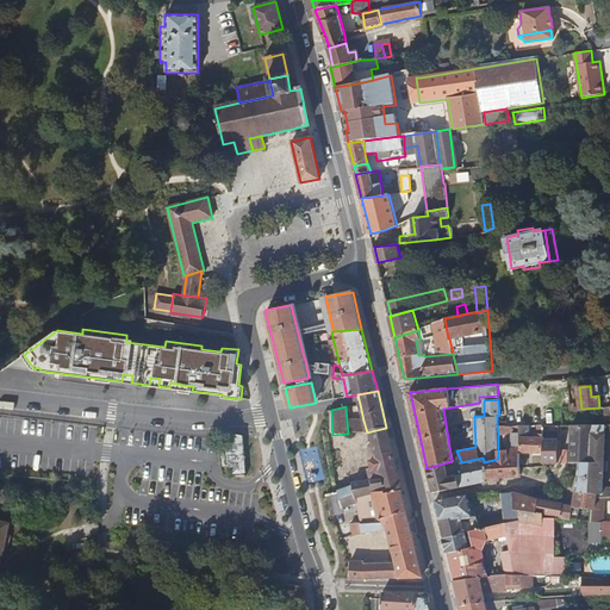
[(367,433),(363,421),(347,422),(348,434),(367,433)]
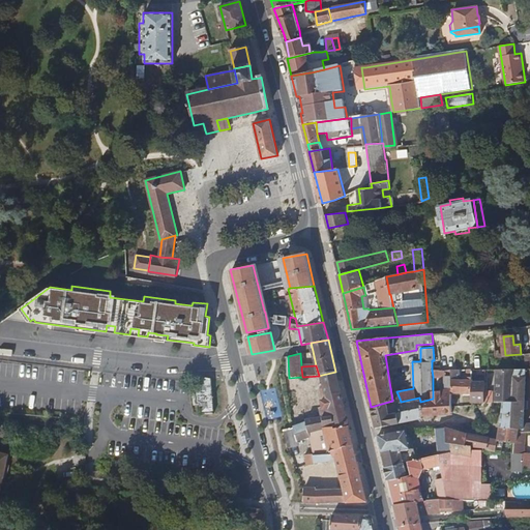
[(525,428),(527,367),(498,369),(496,401),(502,401),(501,427),(519,428),(521,428),(525,428)]
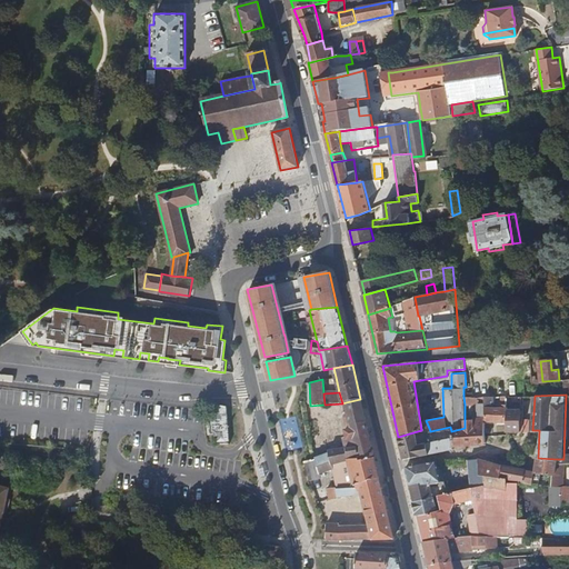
[(465,428),(451,431),(452,445),(487,442),(486,436),(486,422),(486,397),(463,397),(465,405),(479,405),(479,418),(465,419),(465,428)]
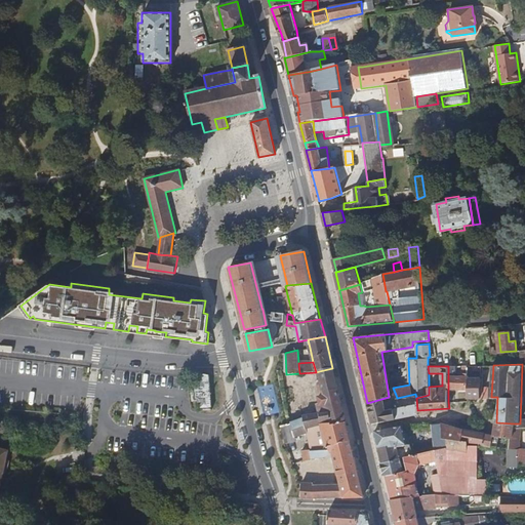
[(454,366),(448,366),(448,390),(467,390),(467,378),(467,373),(457,373),(456,374),(454,374),(454,366)]
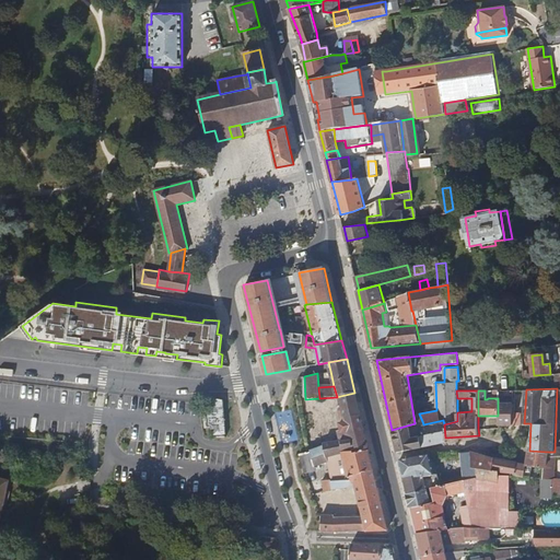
[(369,450),(354,393),(340,396),(347,422),(342,423),(343,432),(341,433),(342,442),(325,445),(326,447),(311,453),(315,465),(328,461),(327,456),(369,450)]
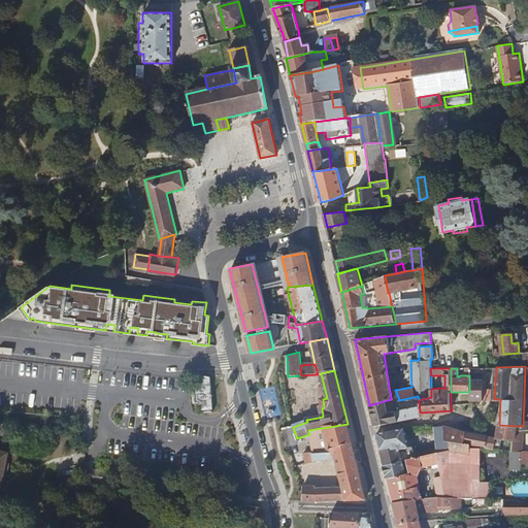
[(209,376),(197,374),(197,387),(194,387),(195,403),(198,403),(199,413),(212,411),(210,378),(209,376)]
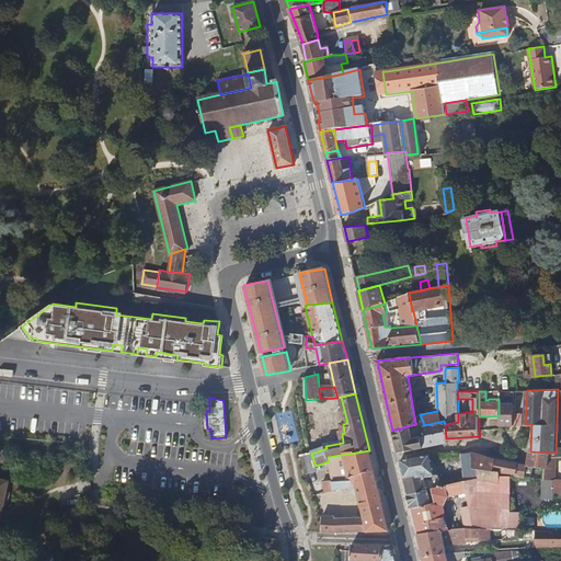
[(499,404),(499,416),(499,426),(513,425),(513,413),(514,404),(499,404)]
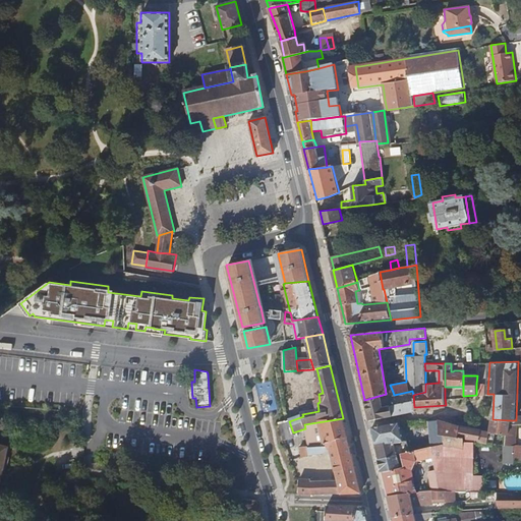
[(485,384),(476,384),(476,395),(485,394),(485,384)]
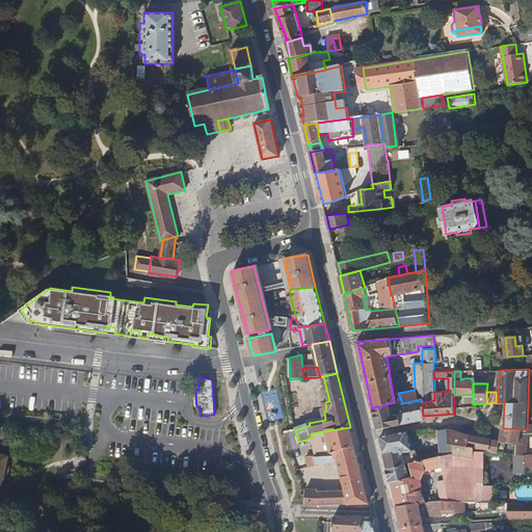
[(400,413),(401,424),(424,420),(423,416),(422,403),(421,399),(402,403),(403,407),(406,406),(419,404),(419,409),(406,411),(400,413)]
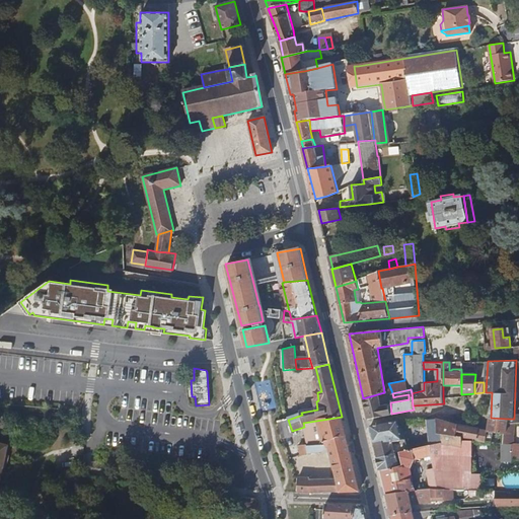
[(384,392),(363,398),(368,419),(391,414),(390,402),(390,398),(393,397),(392,393),(391,390),(384,392)]
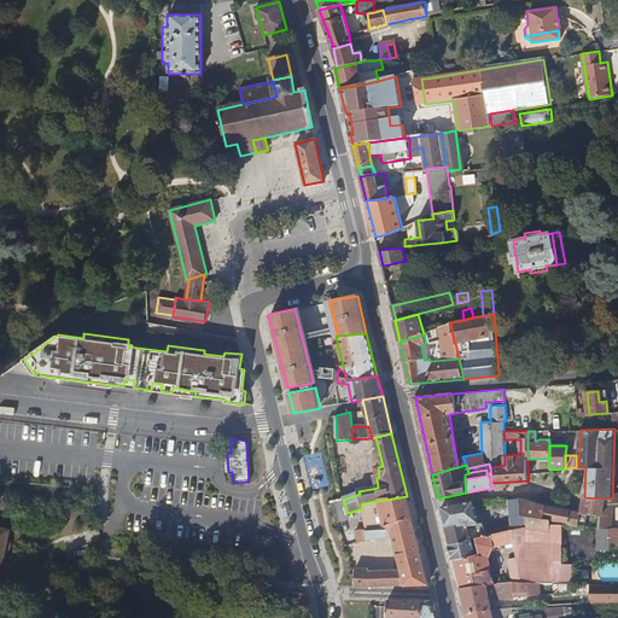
[(412,518),(407,496),(361,503),(362,508),(366,530),(357,531),(359,542),(369,540),(382,538),(391,536),(388,525),(412,518)]
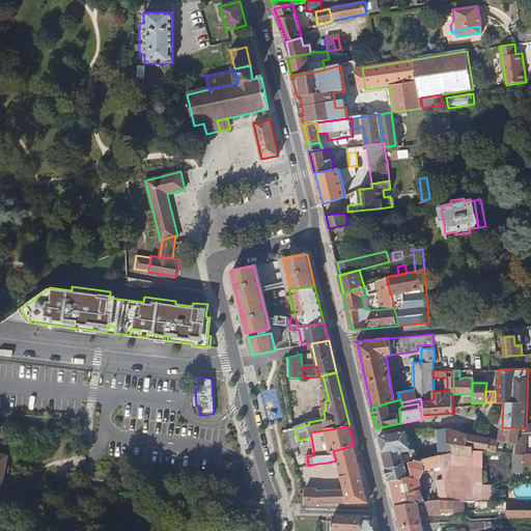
[(518,442),(520,428),(502,427),(499,442),(518,442)]
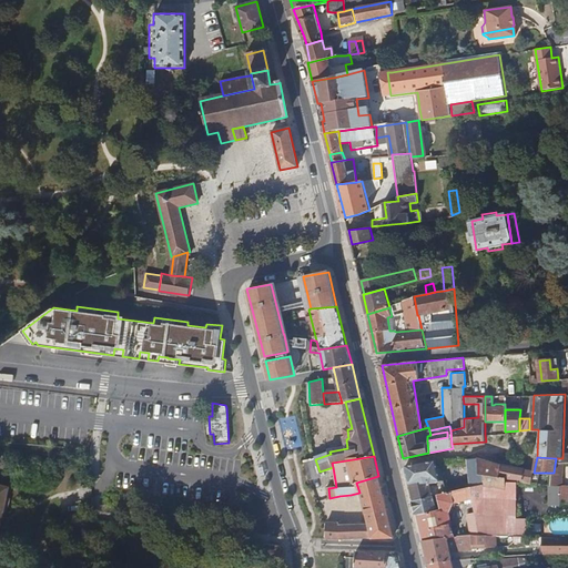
[(320,472),(315,459),(306,462),(310,478),(320,476),(320,472)]
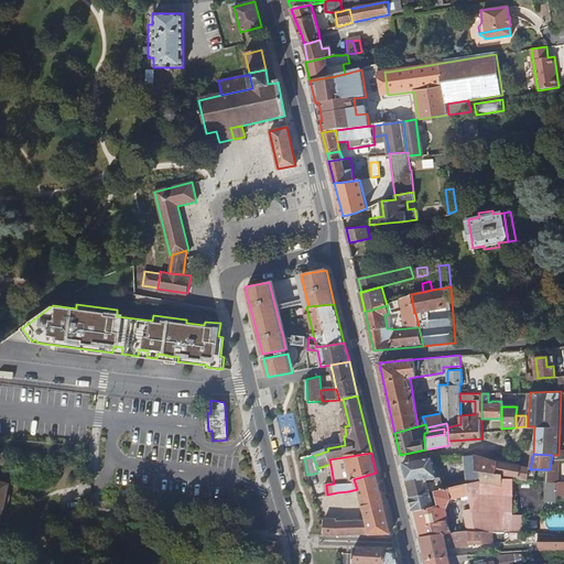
[(402,463),(407,480),(426,478),(435,476),(437,476),(433,456),(402,463)]
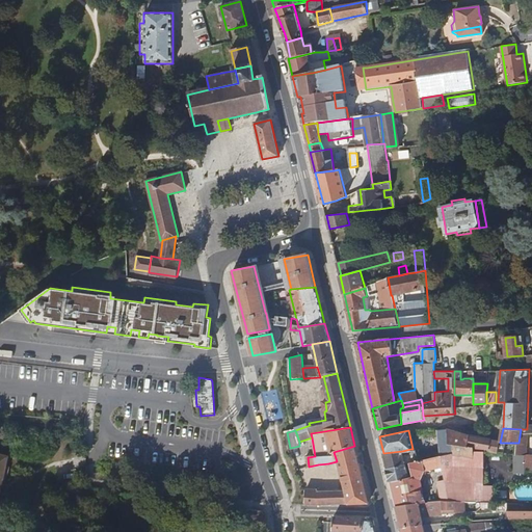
[(468,435),(448,430),(450,443),(453,443),(455,453),(419,459),(413,460),(409,460),(413,478),(409,478),(390,481),(396,506),(419,503),(424,502),(421,479),(425,470),(444,470),(449,500),(453,500),(463,501),(473,501),(472,447),(467,446),(468,435)]
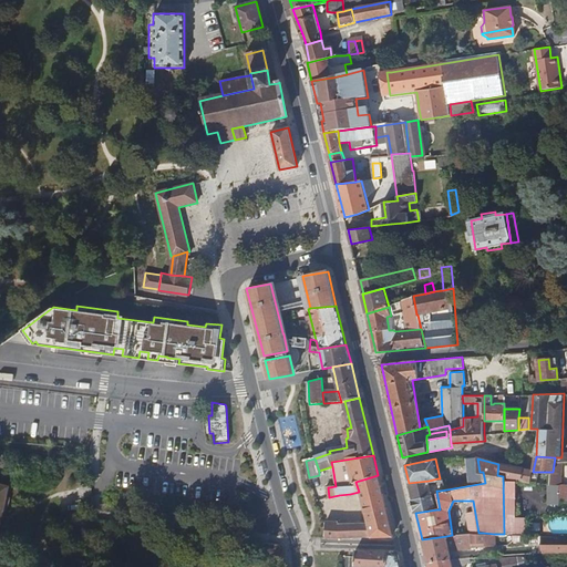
[(470,476),(444,480),(446,490),(485,483),(483,472),(480,472),(477,459),(466,460),(470,476)]
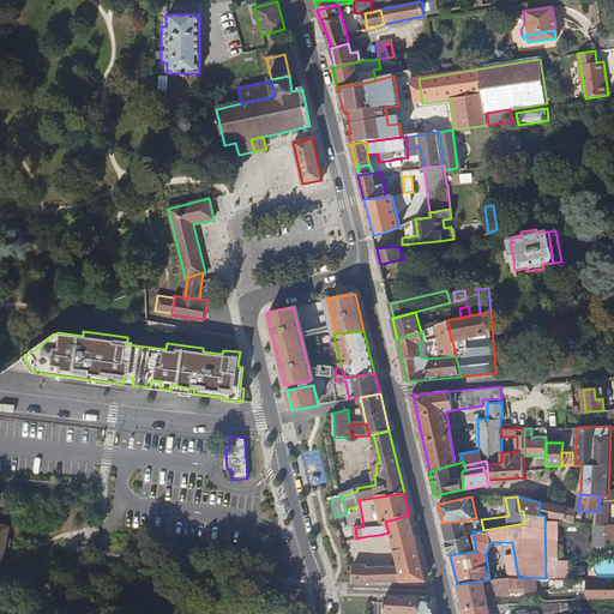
[(599,511),(577,511),(540,503),(539,515),(545,516),(597,527),(599,511)]
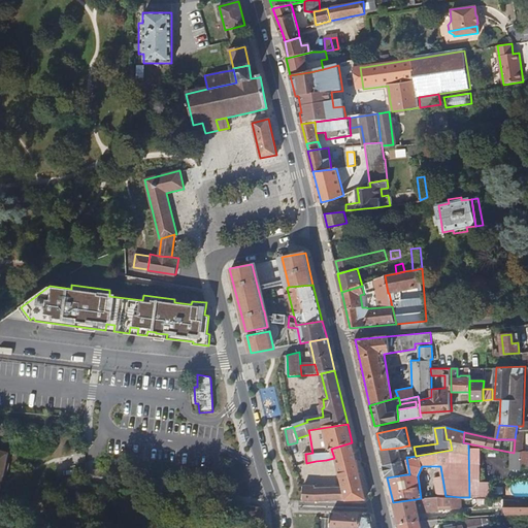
[(331,449),(334,458),(341,488),(314,488),(314,486),(303,486),(303,500),(339,501),(339,499),(345,499),(345,501),(363,500),(365,497),(352,442),(331,449)]
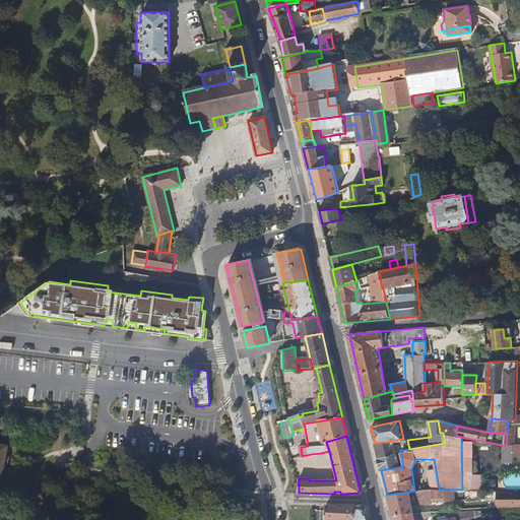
[(396,451),(393,441),(375,443),(377,454),(396,451)]
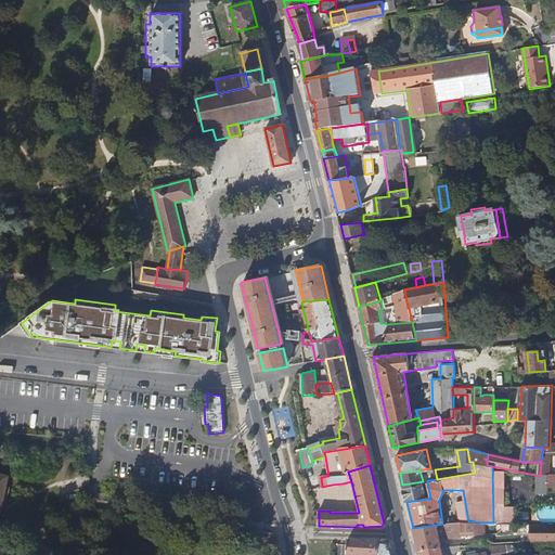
[(402,485),(407,502),(427,499),(423,481),(402,485)]
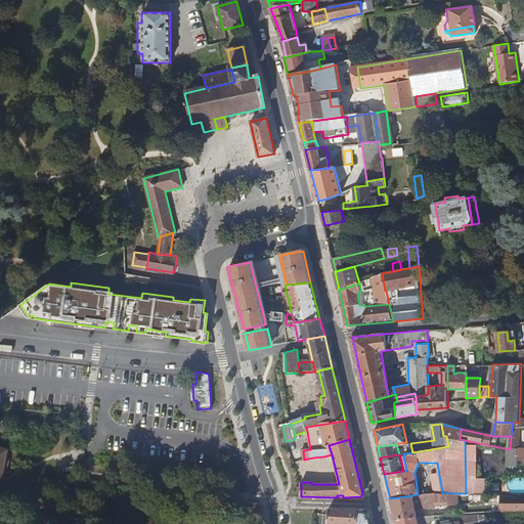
[(412,495),(415,507),(435,504),(434,492),(431,492),(418,494),(412,495)]
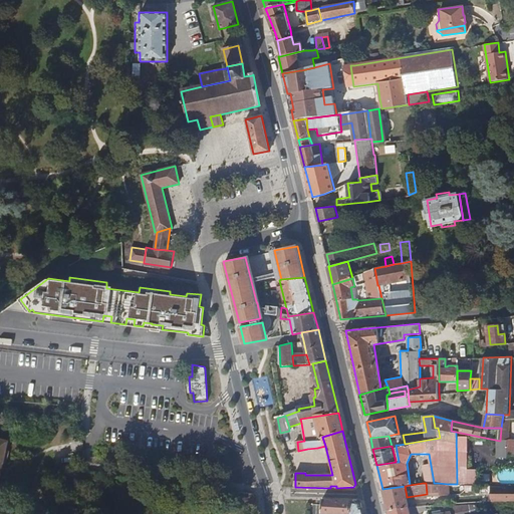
[(426,483),(427,494),(439,492),(438,483),(434,483),(426,483)]
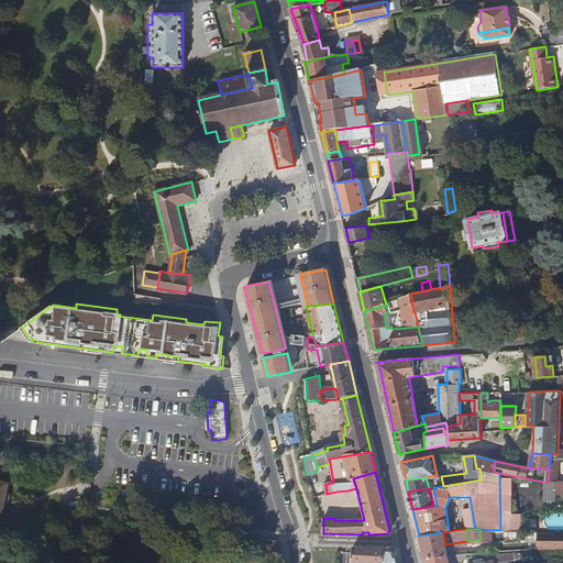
[(492,537),(490,530),(479,529),(481,539),(492,537)]
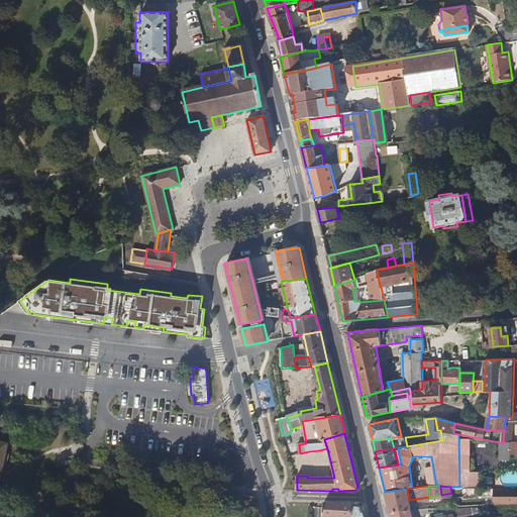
[(516,488),(511,488),(493,487),(494,505),(516,503),(516,488)]
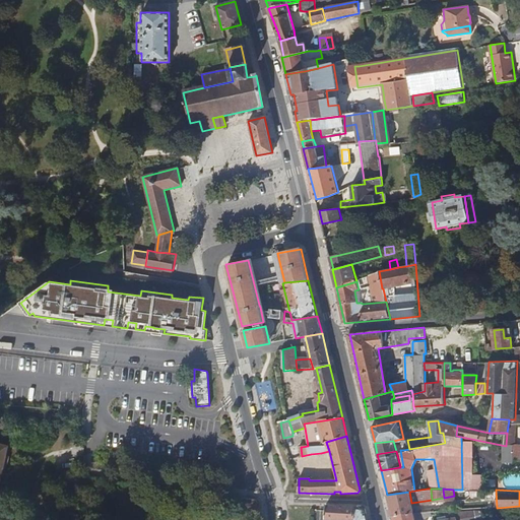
[(409,492),(387,495),(391,515),(413,512),(411,503),(409,492)]
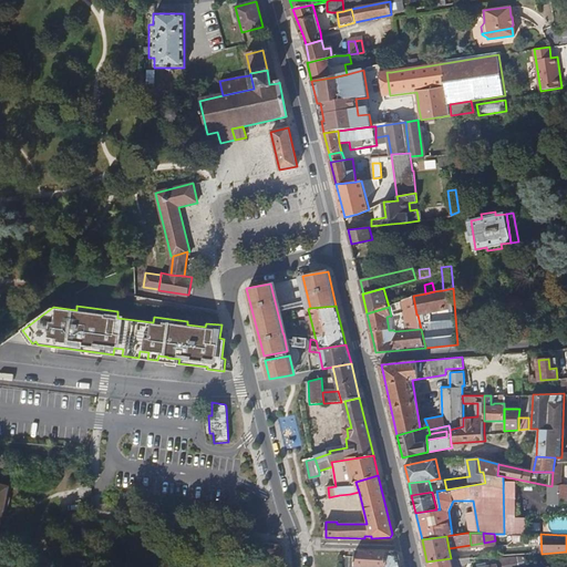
[(274,544),(266,543),(265,553),(284,555),(285,545),(274,544)]
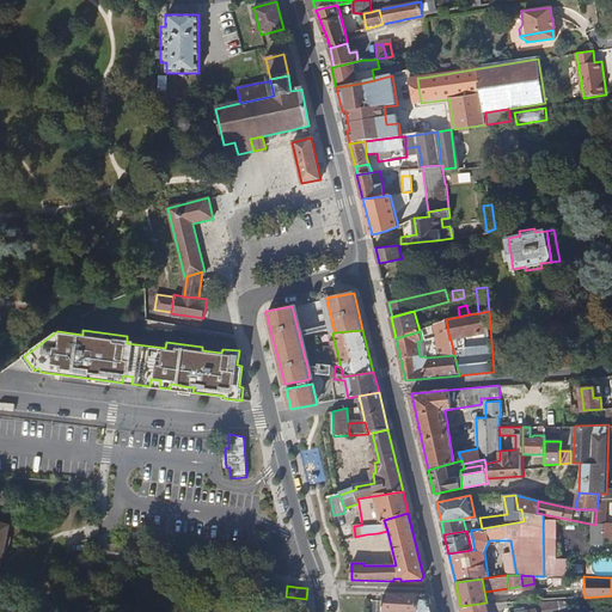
[(385,611),(395,611),(418,611),(418,598),(385,595),(385,611)]
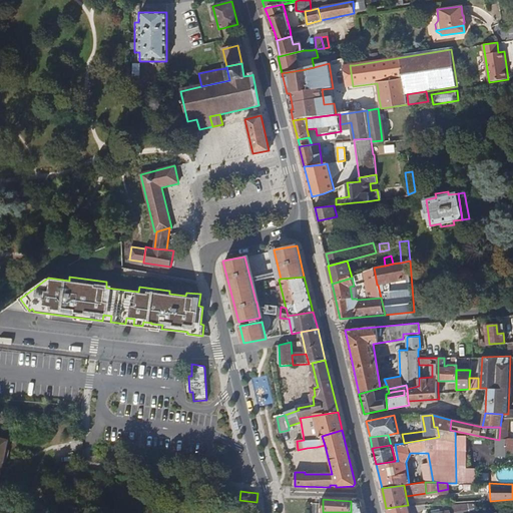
[(351,501),(351,512),(362,512),(360,502),(351,501)]
